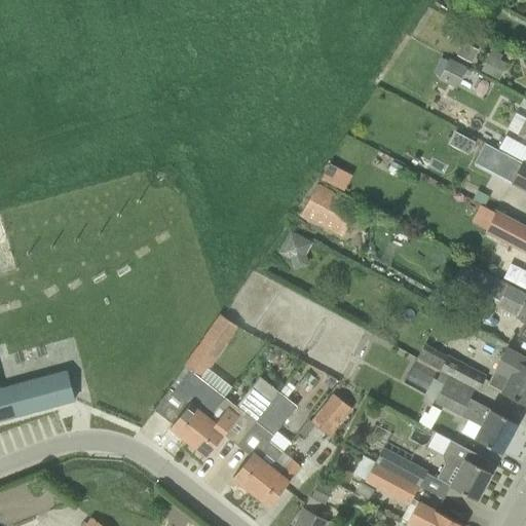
[(499,149),(511,155),(518,144),(505,137),(499,149)]
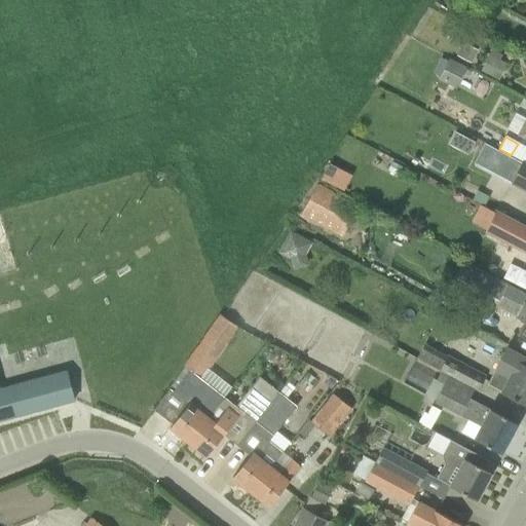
[(525,163),(522,162),(513,179),(512,182),(525,189),(525,163)]
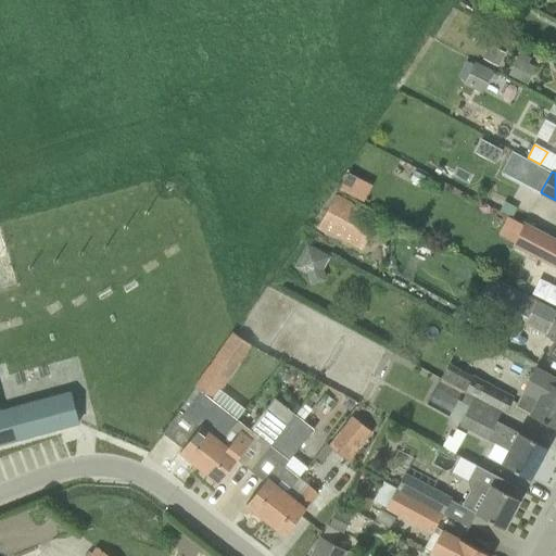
[(380,218),(337,194),(318,227),(363,251),(380,218)]
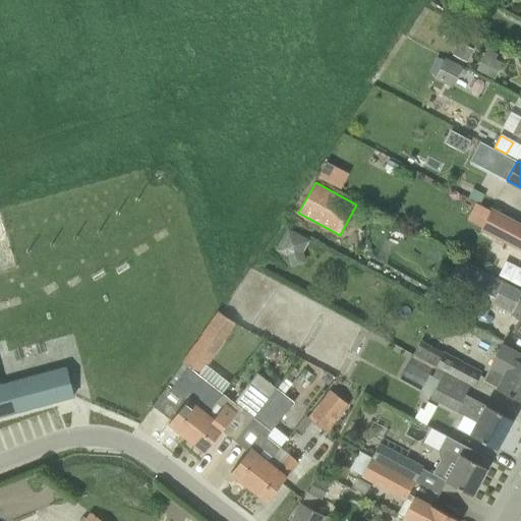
[(520,226),(490,211),(481,227),(520,247),(520,226)]
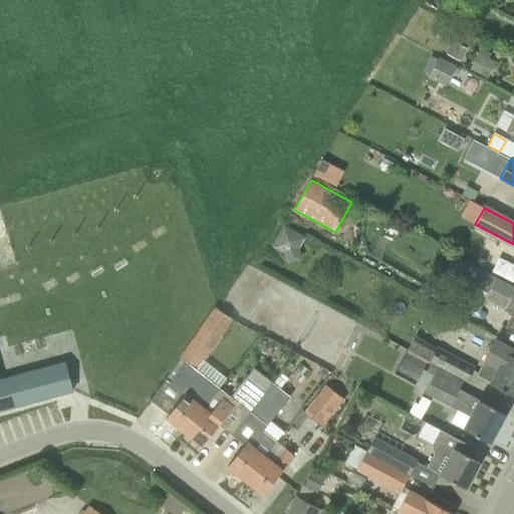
[(275,247),(286,253),(293,251),(297,242),(300,243),(303,238),(285,228),(275,247)]
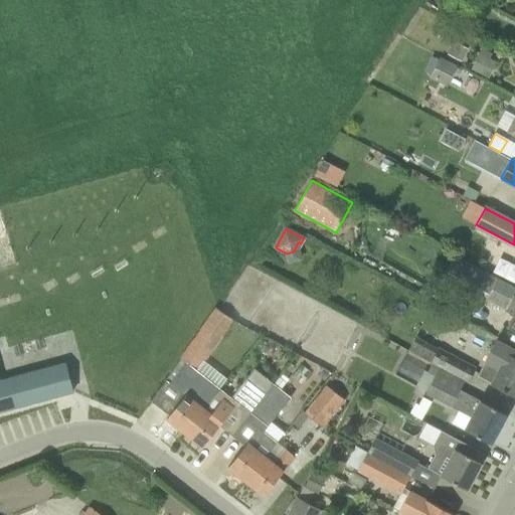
[(505,310),(512,296),(514,290),(514,287),(455,254),(438,287),(482,310),(487,300),(505,310)]
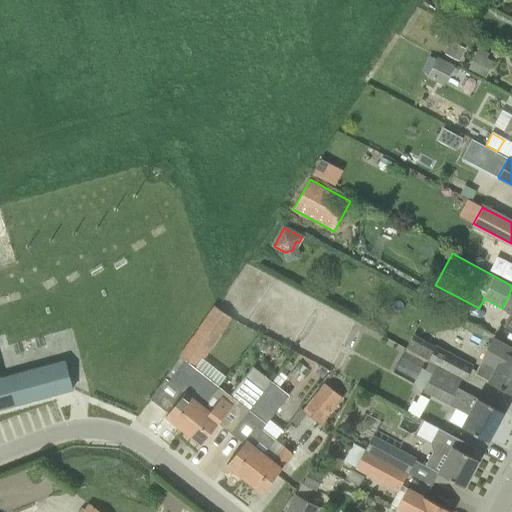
[(511,295),(509,294),(502,308),(511,313),(504,326),(511,330),(511,295)]
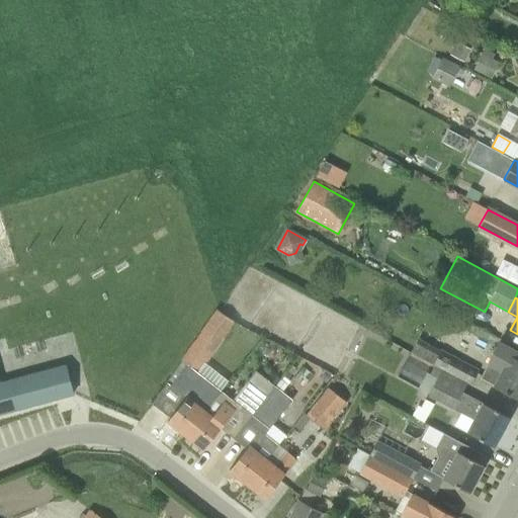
[(236,322),(219,311),(217,309),(205,326),(224,339),(236,322)]
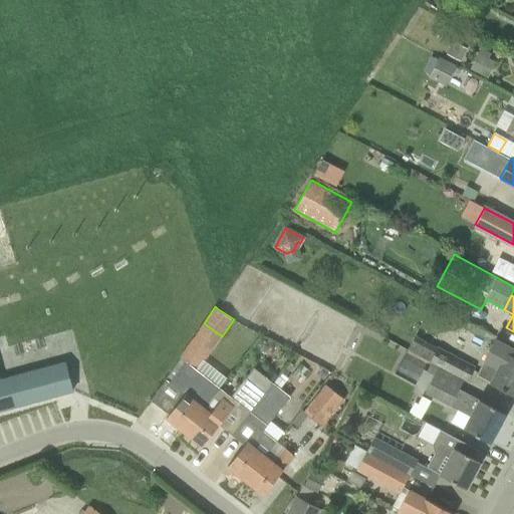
[(513,395),(513,350),(495,340),(477,374),(513,395)]
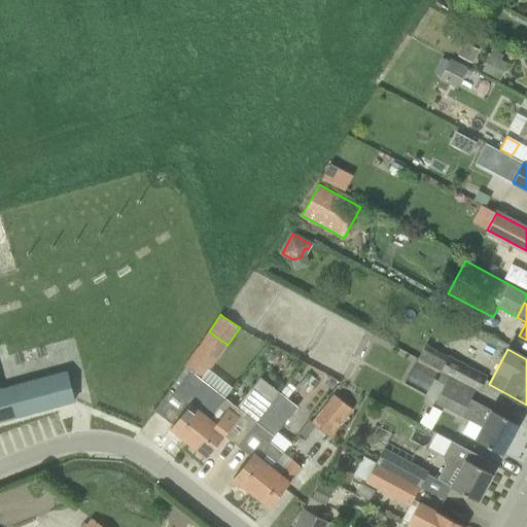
[(442,371),(451,376),(476,389),(480,391),(487,377),(450,356),(442,371)]
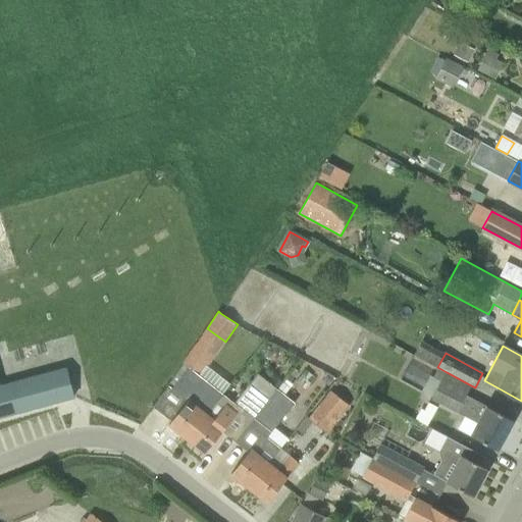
[(169,424),(188,438),(215,404),(223,394),(189,367),(172,388),(188,401),(169,424)]
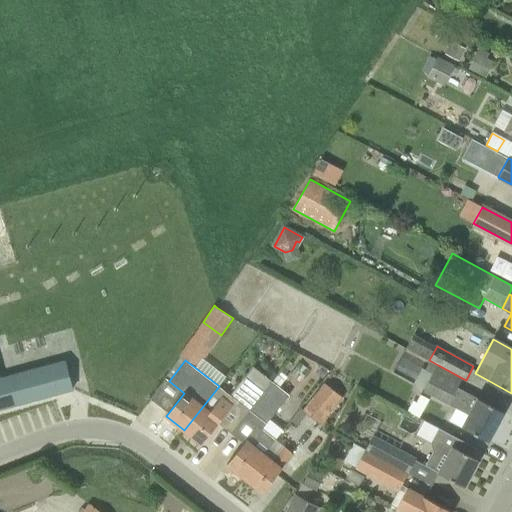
[(0,408),(72,389),(64,361),(0,378),(0,408)]
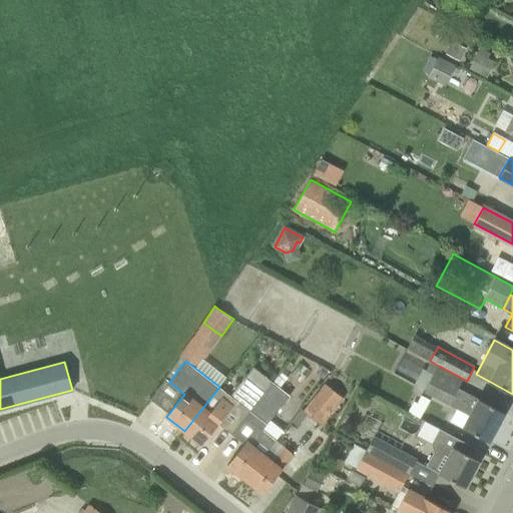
[(463,379),(439,366),(425,392),(471,416),(464,429),(489,442),(505,413),(459,388),(463,379)]
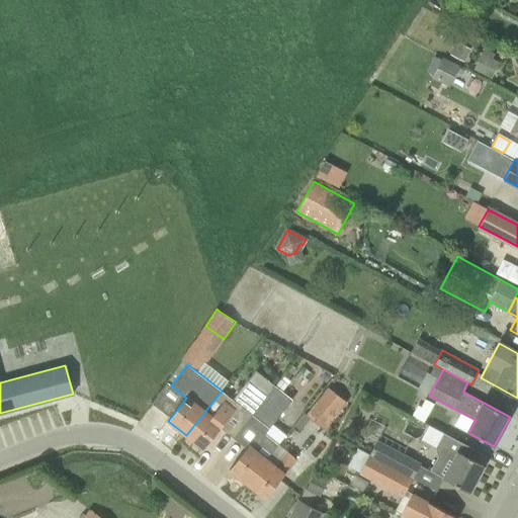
[(236,438),(252,416),(275,385),(256,370),(225,410),(213,401),(186,435),(204,449),(222,427),(236,438)]
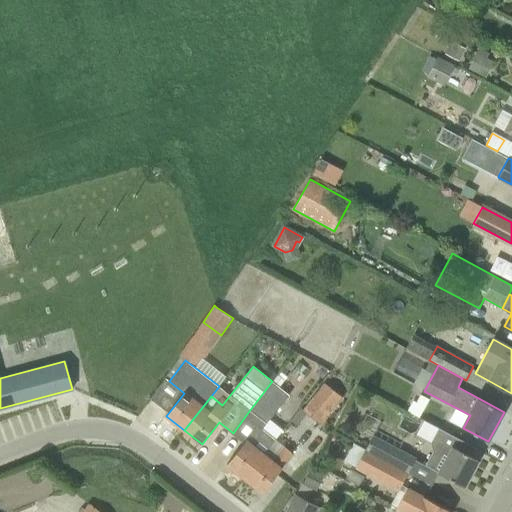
[(249,411),(266,424),(289,394),(272,381),(249,411)]
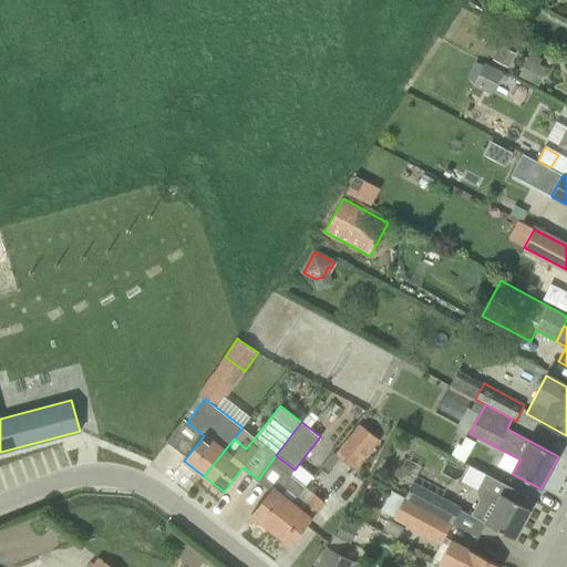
[(356,471),(380,441),(359,424),(334,455),(356,471)]
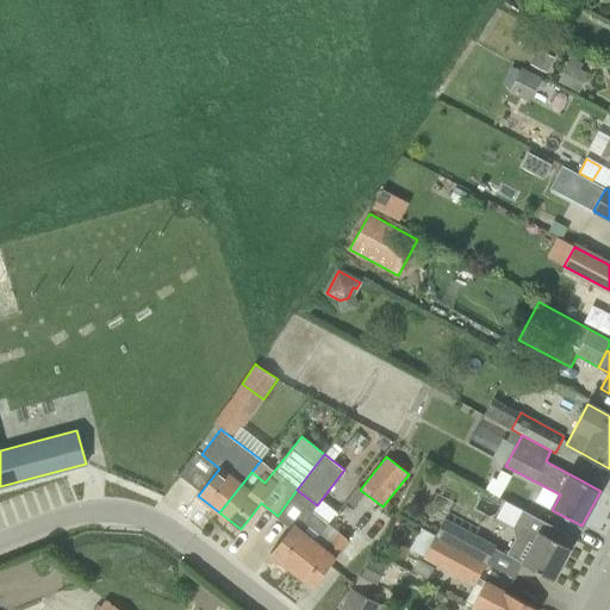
[(553,580),(571,548),(564,545),(570,535),(523,510),(514,528),(516,537),(508,554),(523,562),(523,564),(553,580)]
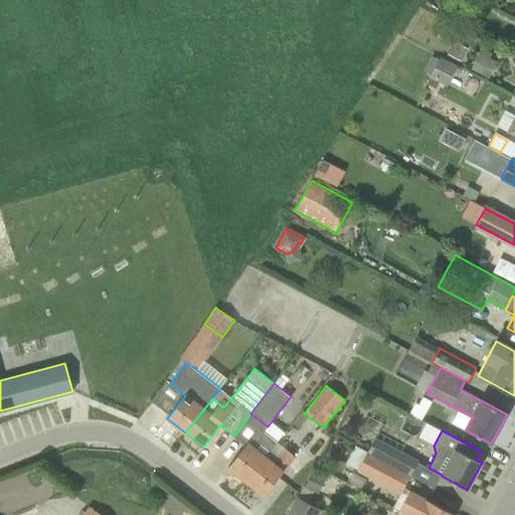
[(375,438),(368,453),(410,476),(418,461),(375,438)]
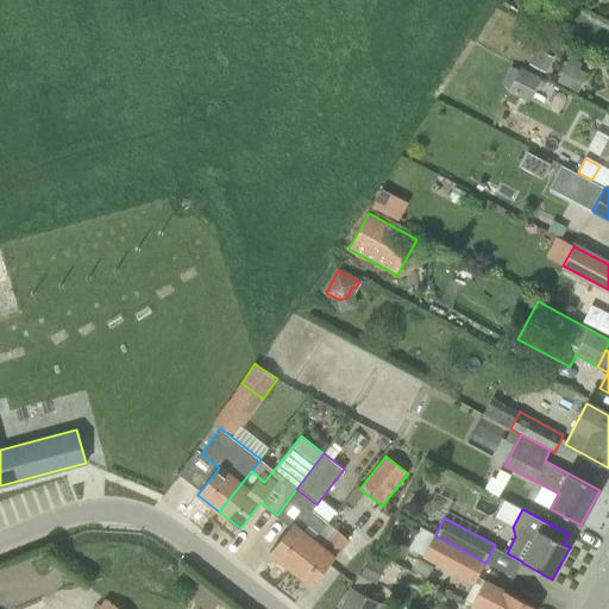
[(270,552),(292,569),(315,538),(294,522),(270,552)]
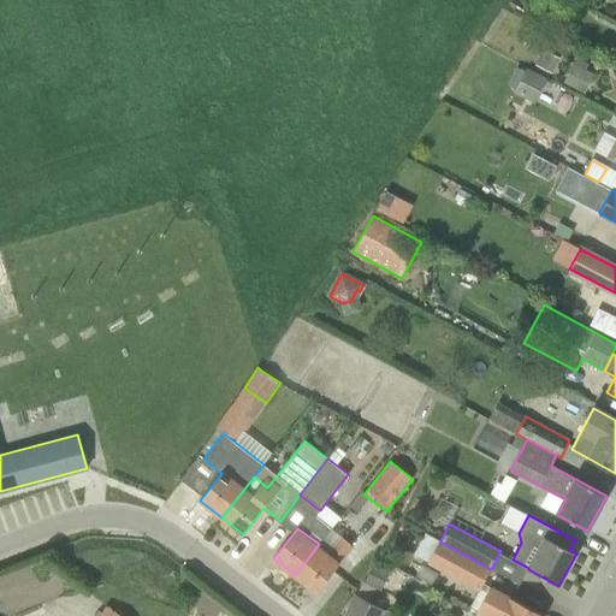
[(319,544),(295,575),(317,593),(353,546),(342,538),(330,552),(319,544)]
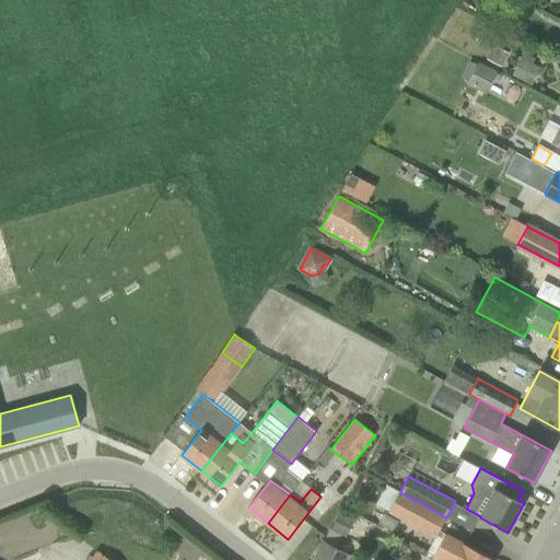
[(400,492),(392,508),(389,511),(435,536),(440,529),(446,517),(400,492)]
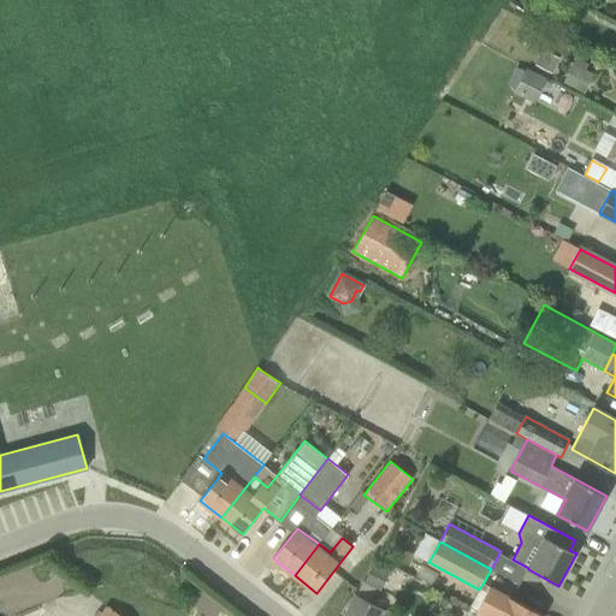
[(478,610),(487,615),(542,615),(543,615),(490,587),(478,610)]
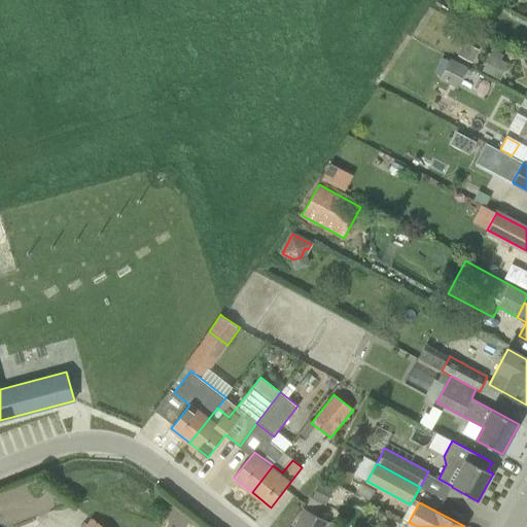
[(325,526),(327,524),(328,522),(306,510),(294,526),(325,526)]
